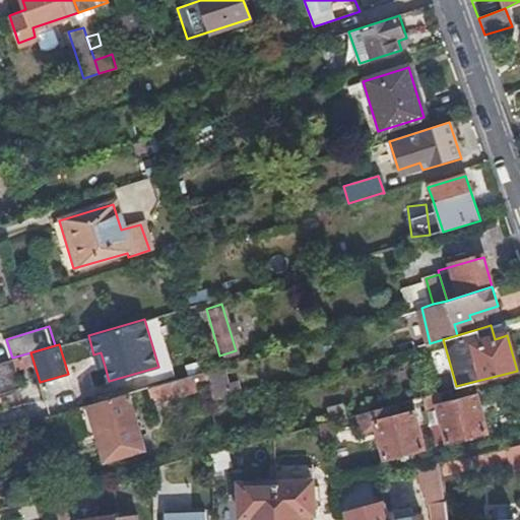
[(101,352),(93,354),(98,368),(105,366),(101,352)]
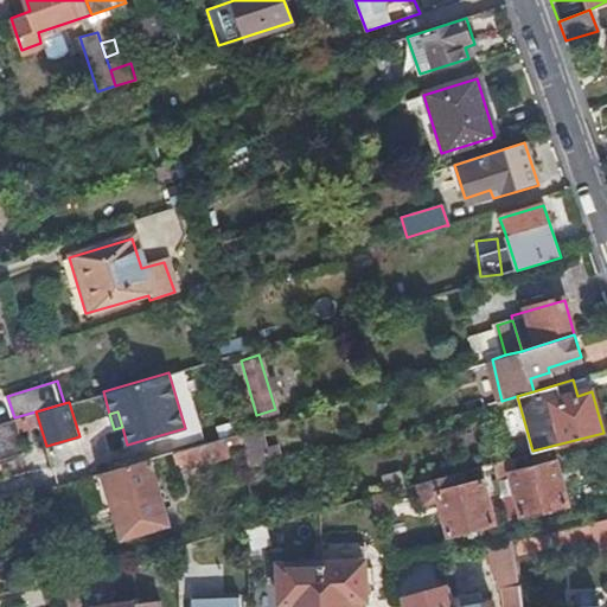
[(0,455),(24,451),(14,417),(0,421),(0,455)]
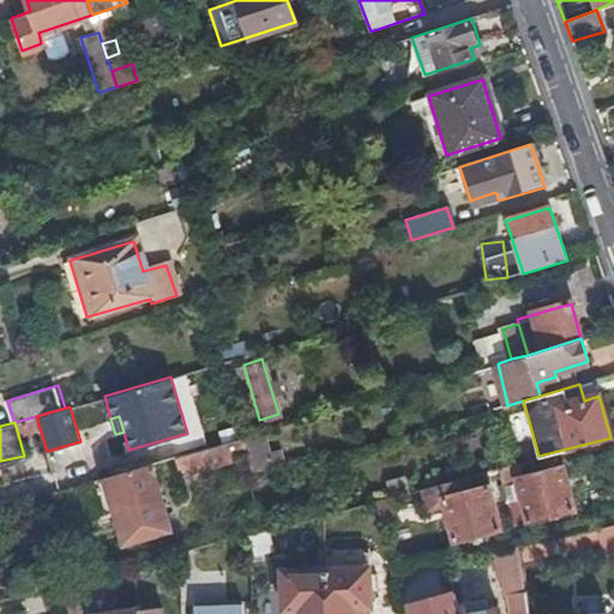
[(251,471),(266,465),(258,432),(240,437),(245,453),(251,471)]
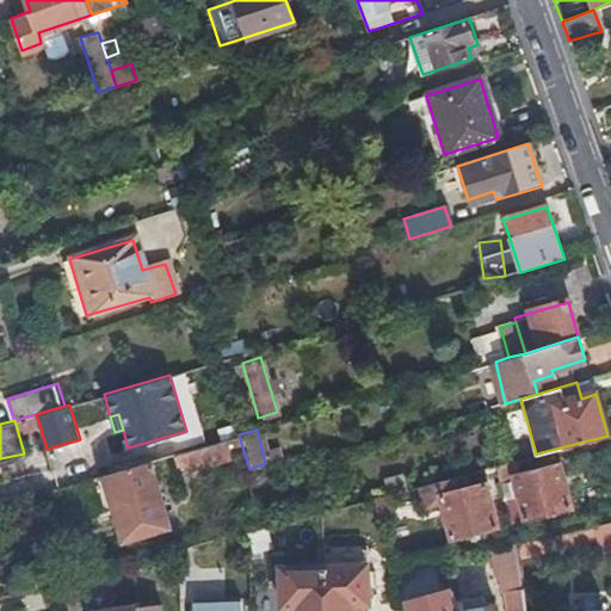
[(189,467),(244,451),(239,434),(184,450),(186,461),(189,467)]
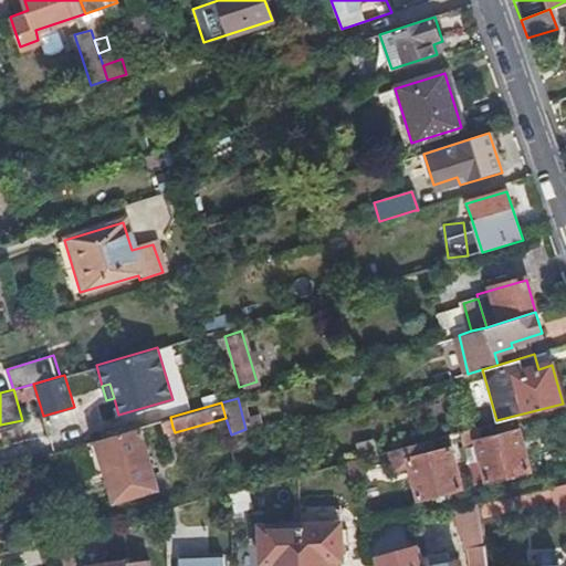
[(167,428),(173,427),(170,417),(164,419),(165,423),(167,428)]
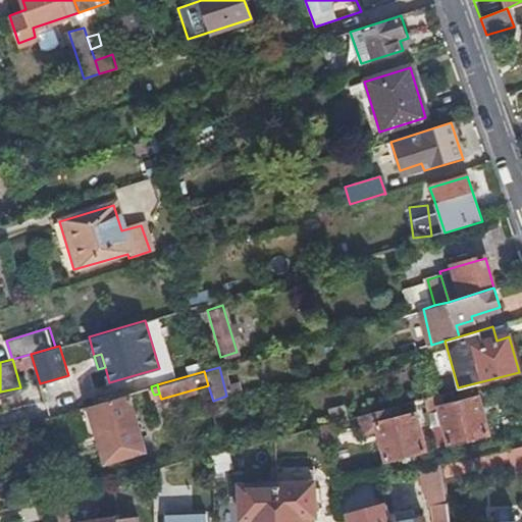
[(146,448),(138,421),(129,393),(101,401),(92,404),(107,459),(146,448)]
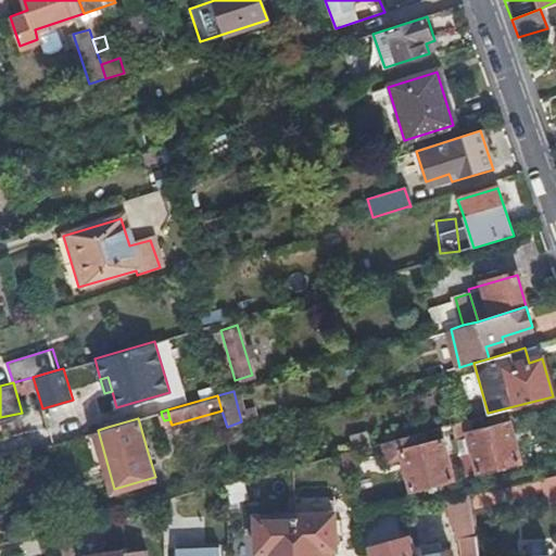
[(464,419),(451,422),(456,436),(464,433),(468,433),(464,419)]
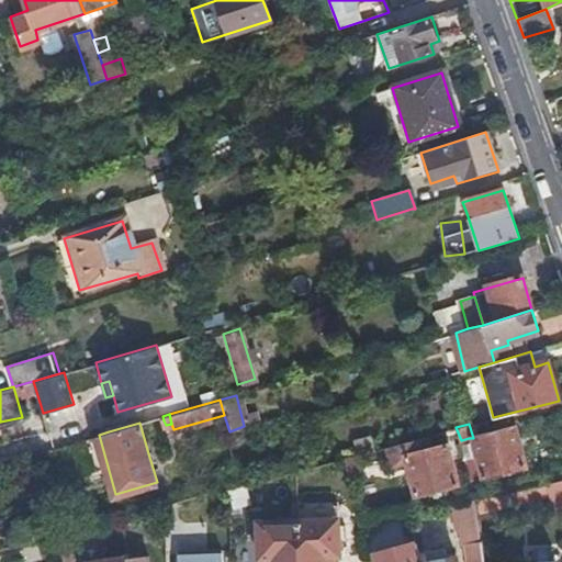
[(517,427),(473,438),(469,438),(481,478),(527,467),(517,427)]
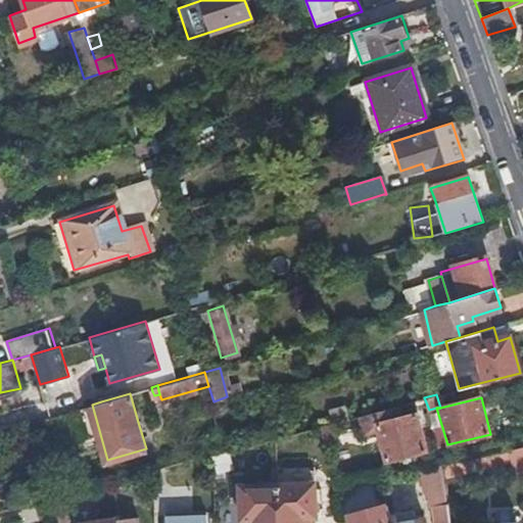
[(398,405),(359,415),(364,432),(377,428),(385,459),(427,448),(418,413),(400,416),(398,405)]
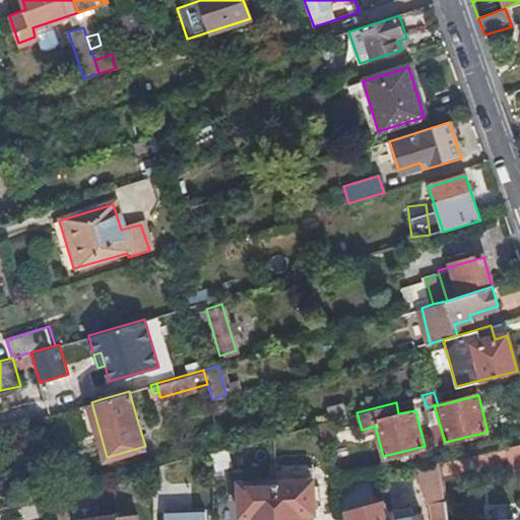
[(434,405),(427,407),(436,445),(445,442),(434,405)]
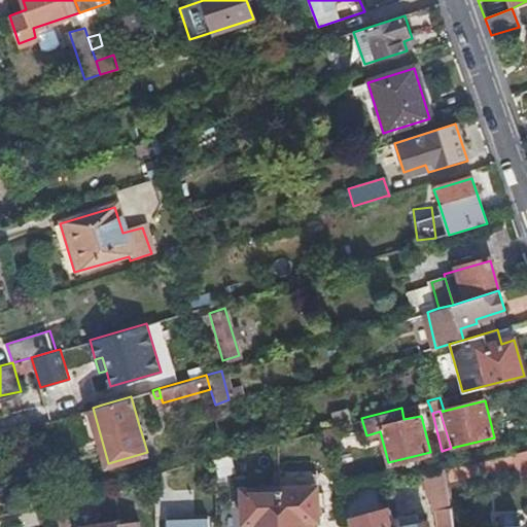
[(336,425),(324,428),(328,443),(339,440),(336,425)]
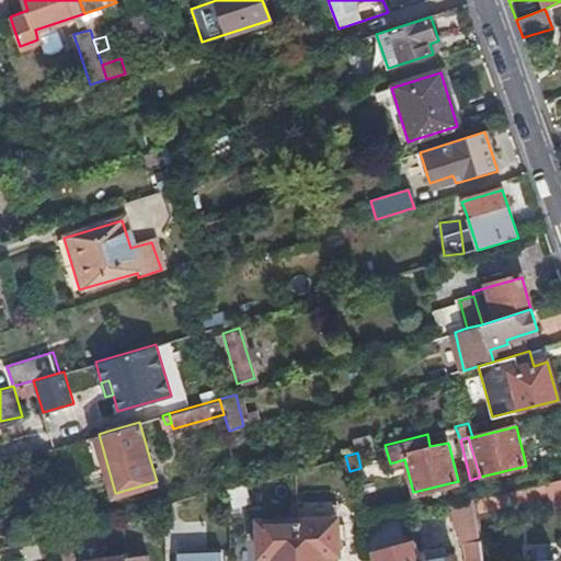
[(560,503),(560,479),(547,482),(552,506),(560,503)]
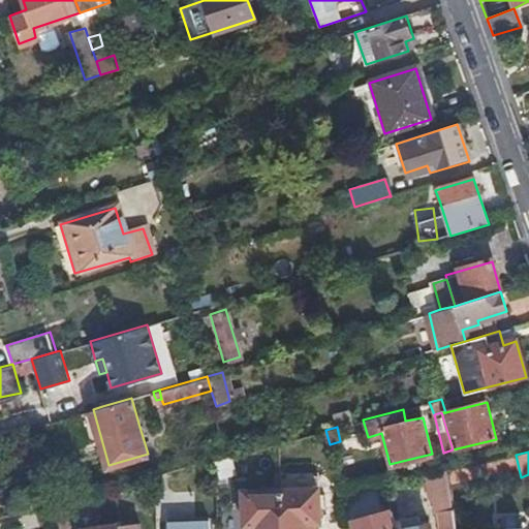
[(448,468),(418,475),(422,488),(434,487),(435,495),(452,493),(448,468)]
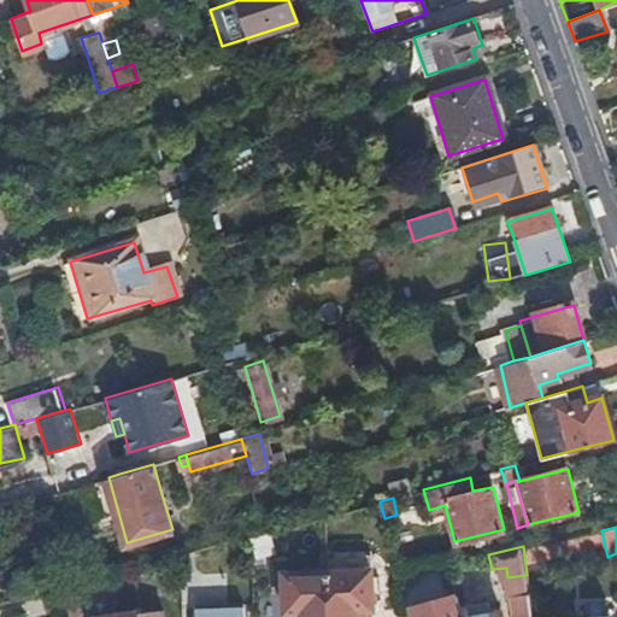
[(354,551),(330,551),(330,570),(354,569),(354,551)]
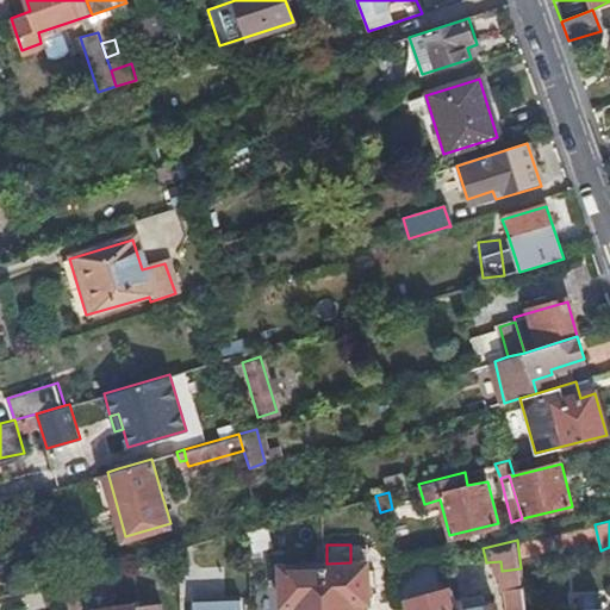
[(430,558),(439,590),(450,586),(443,555),(430,558)]
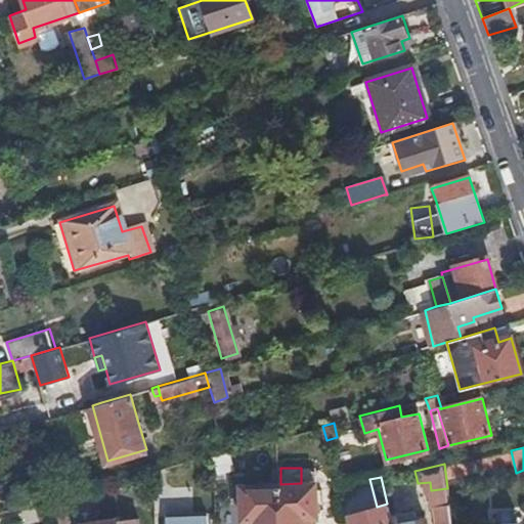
[(280,484),(280,523),(302,523),(303,518),(318,518),(317,483),(301,483),(280,484)]
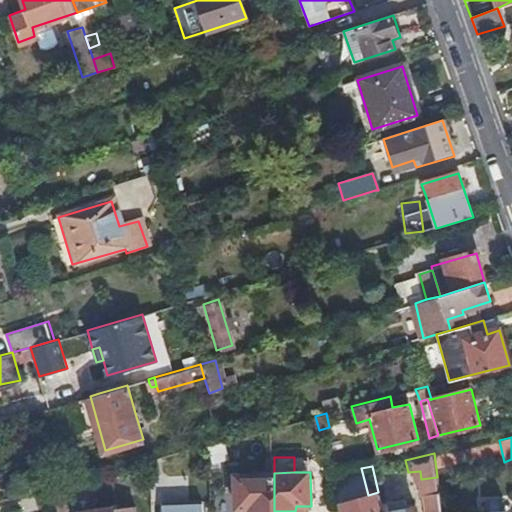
[(252,511),(274,511),(274,473),(237,474),(236,506),(253,507),(252,511)]
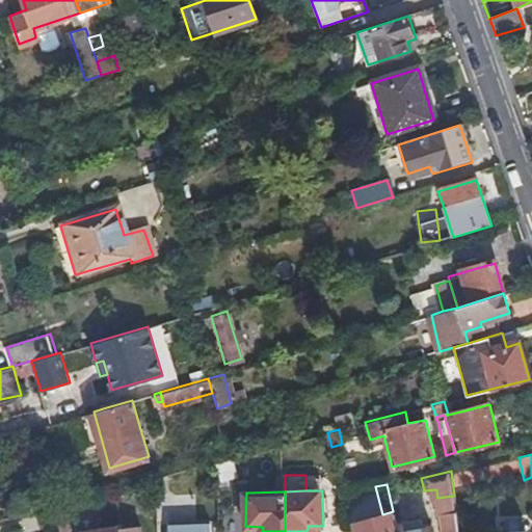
[(100,529),(95,493),(67,500),(74,531),(85,531),(100,529)]
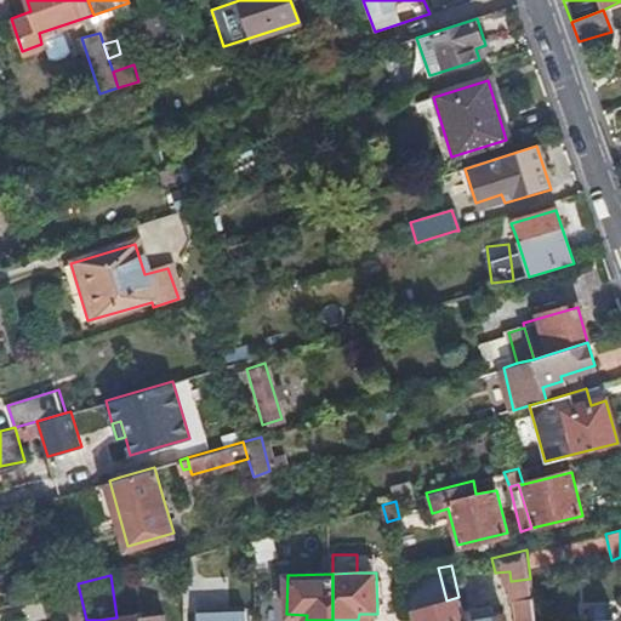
[(35,594),(56,590),(52,581),(33,586),(35,594)]
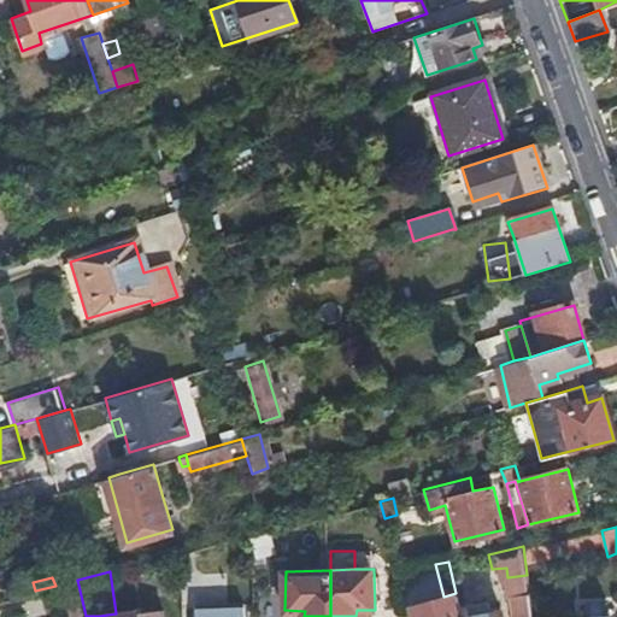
[(86,616),(77,580),(65,583),(72,616),(86,616)]
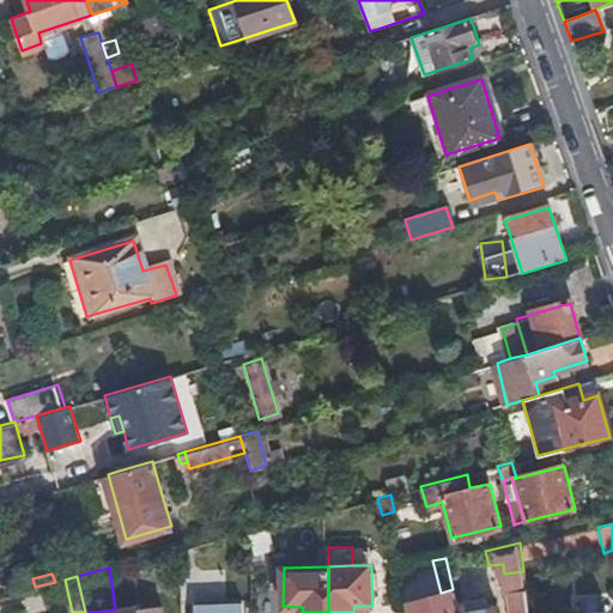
[(510,612),(528,612),(526,587),(508,590),(510,612)]
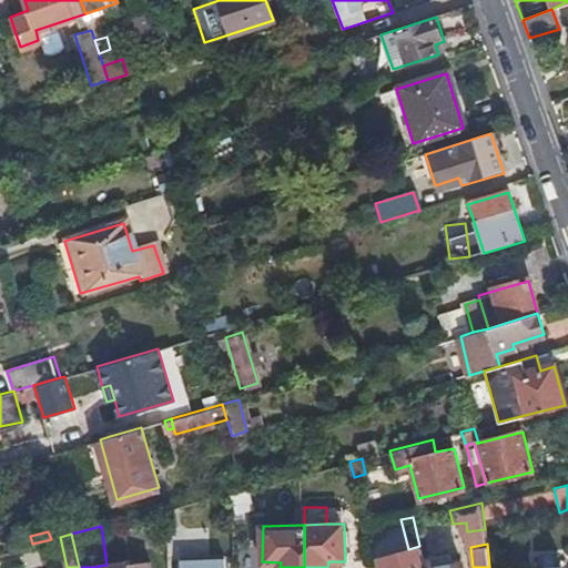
[(425,567),(419,546),(408,549),(378,557),(381,567),(425,567)]
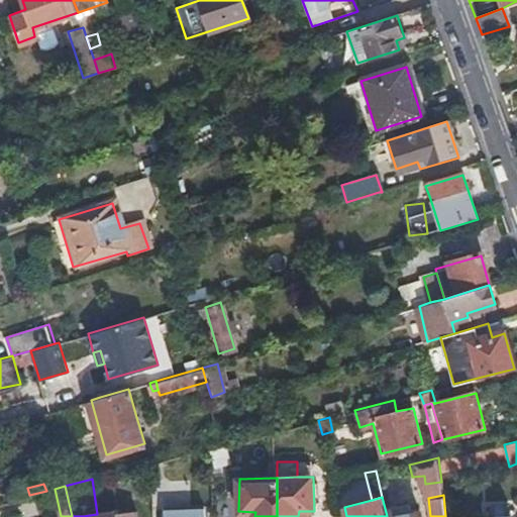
[(205,516),(205,506),(166,506),(166,516),(205,516)]
